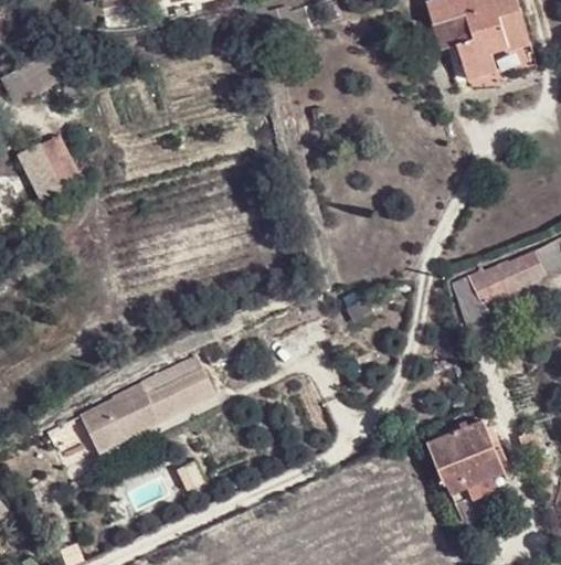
[(426,0),(434,18),(465,6),(473,28),(453,34),(468,74),(499,63),(493,43),(531,29),(520,0),(426,0)]
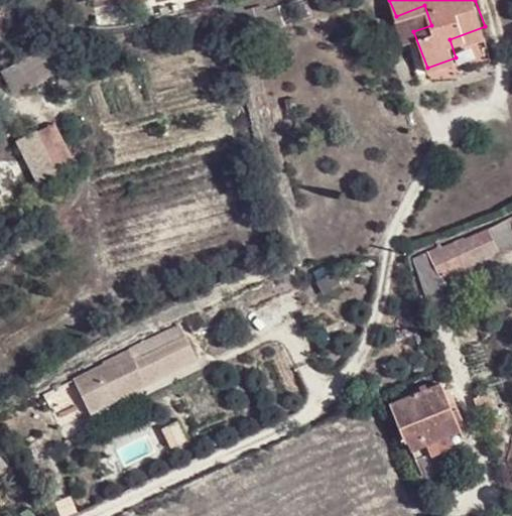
[(43,47),(14,62),(27,87),(57,72),(43,47)]
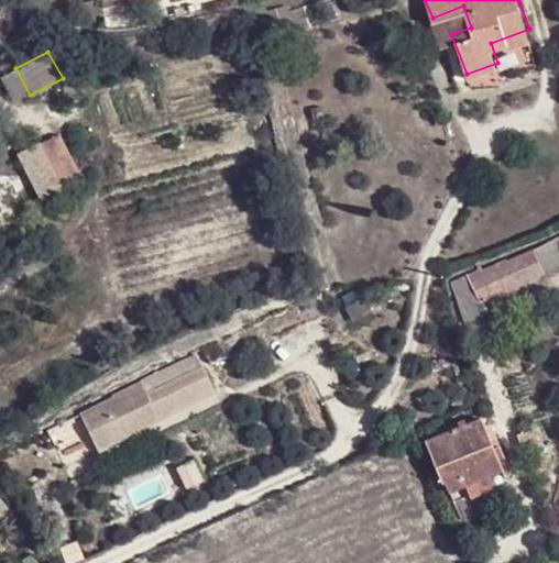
[(17,156),(25,175),(69,152),(61,134),(17,156)]
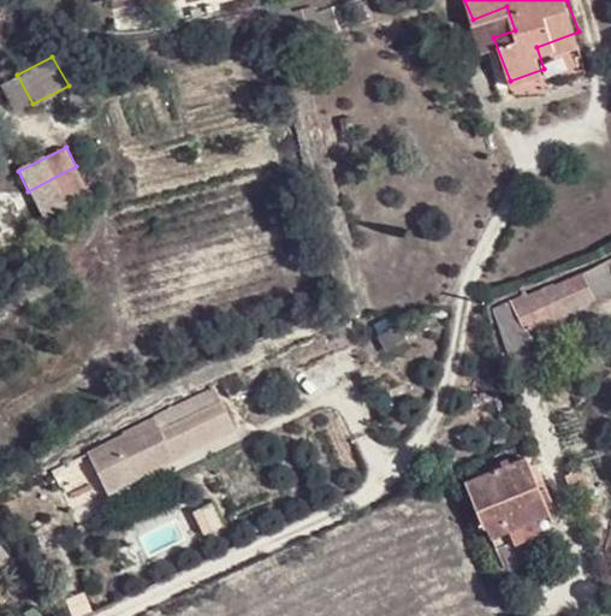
[(76,166),(28,191),(43,223),(90,199),(76,166)]
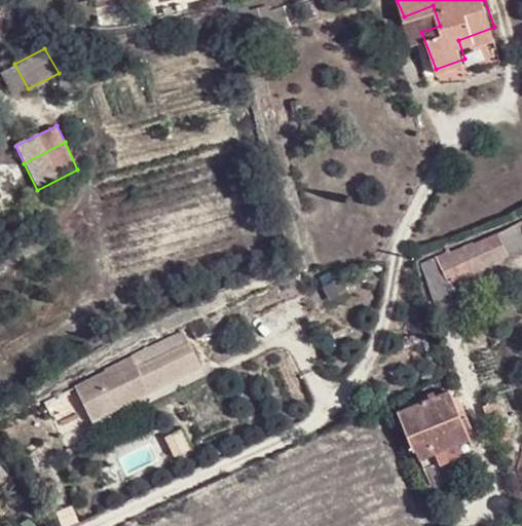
[(521,220),(494,234),(504,256),(521,247),(521,220)]
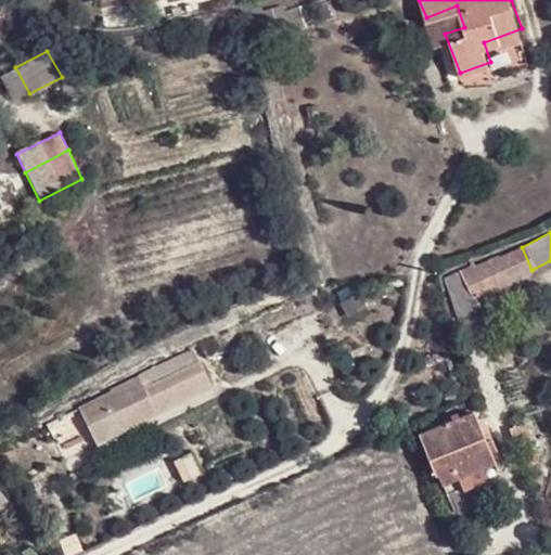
[(497,256),(482,261),(485,273),(501,270),(497,256)]
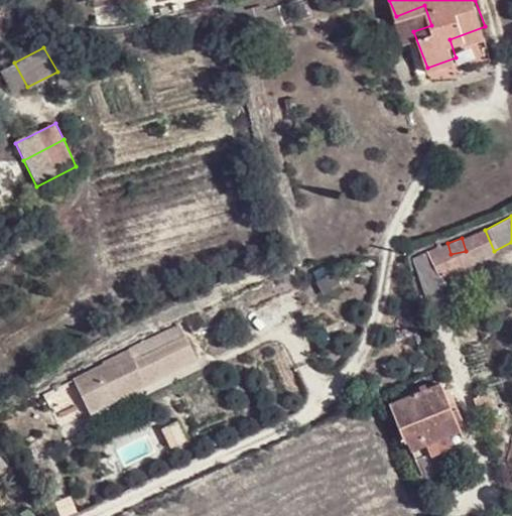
[(439,273),(432,248),(411,256),(422,295),(444,288),(439,273)]
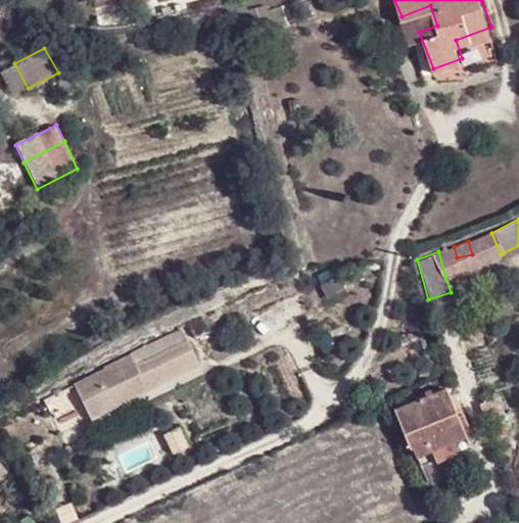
[(185,342),(77,389),(88,416),(196,368),(185,342)]
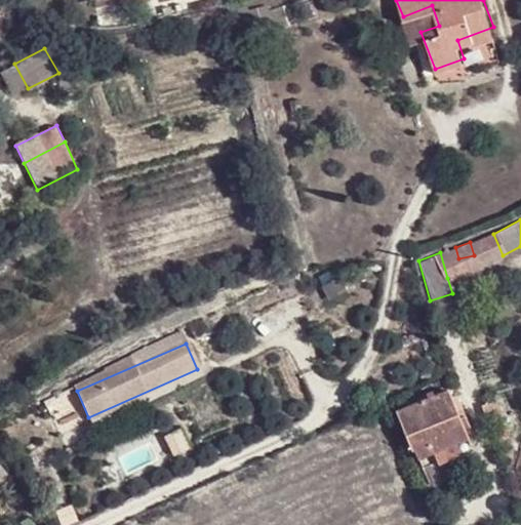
[(413,448),(415,447),(432,438),(443,461),(465,452),(452,429),(464,425),(446,390),(397,412),(413,448)]
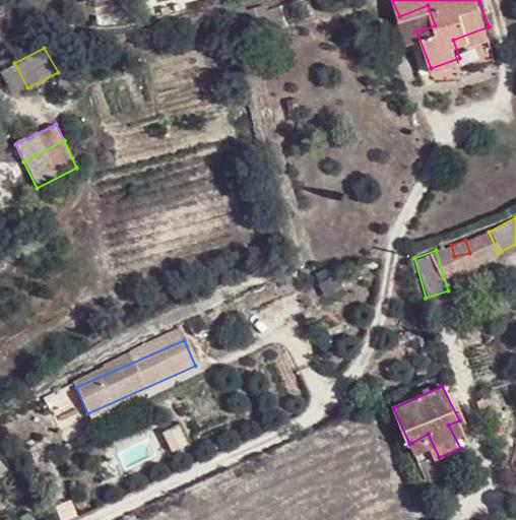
[(494,415),(487,400),(478,403),(484,418),(494,415)]
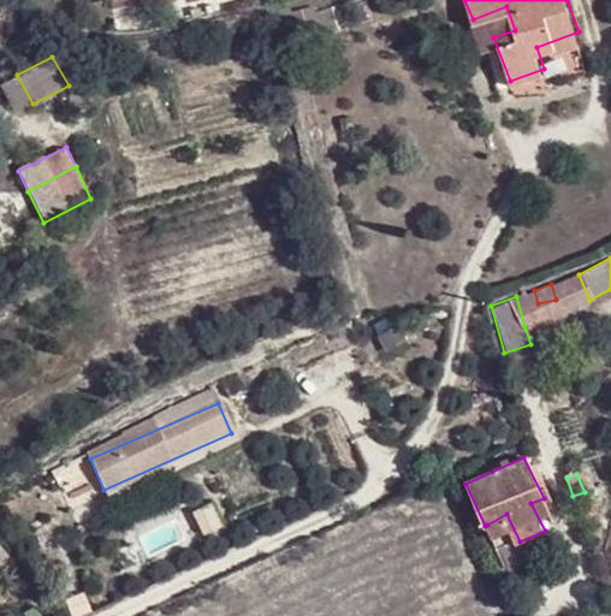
[(506,514),(487,525),(502,549),(520,542),(506,514)]
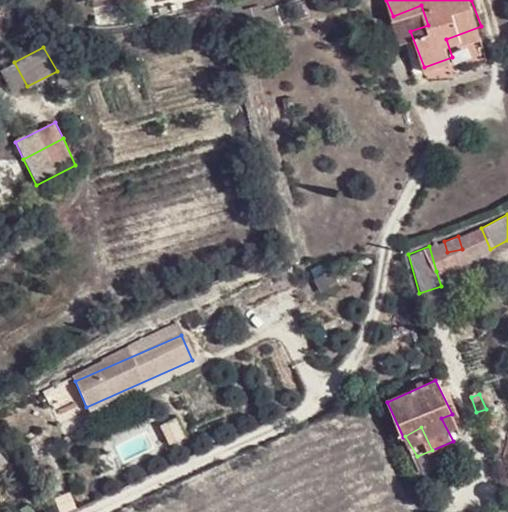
[(108,441),(118,463),(145,450),(135,428),(108,441)]
